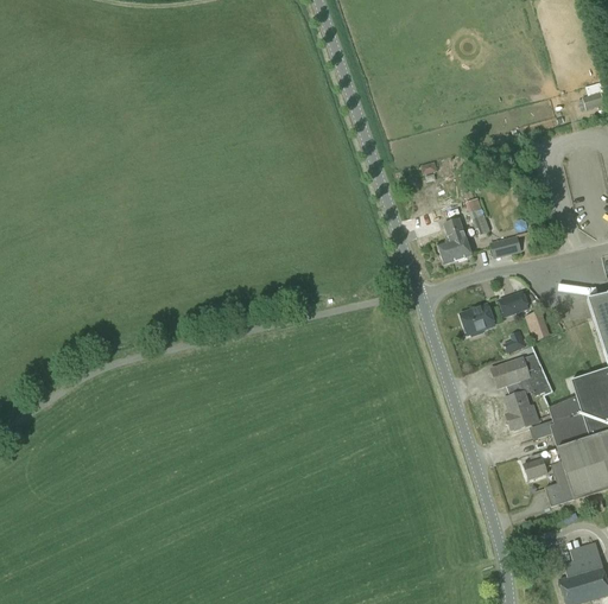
[(586,84),(588,93),(606,88),(603,80),(586,84)]
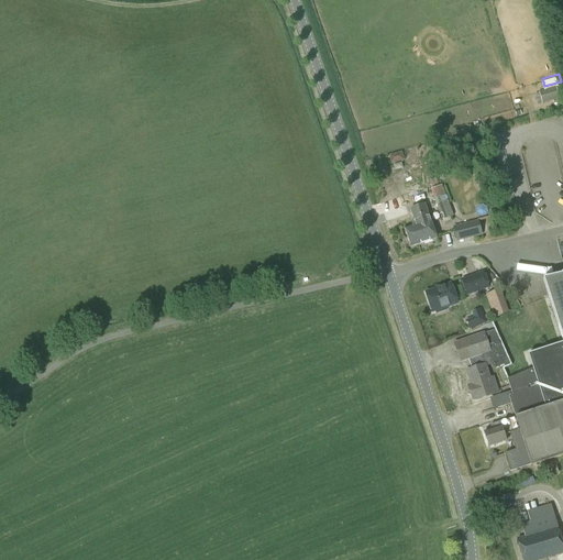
[(562,94),(562,86),(562,81),(555,84),(538,89),(542,101),(560,96),(562,94)]
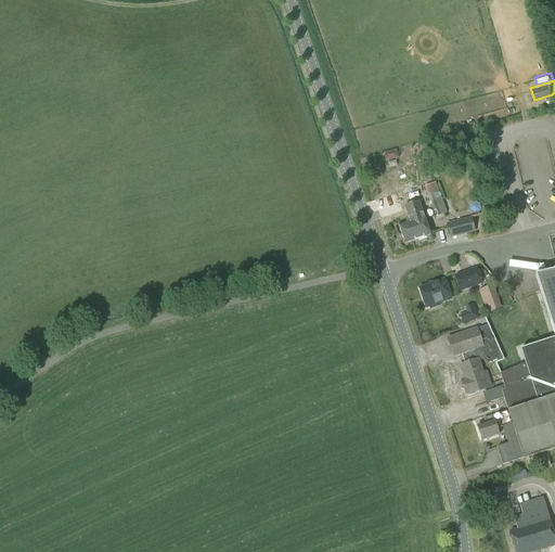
[(386,158),(398,155),(396,146),(384,150),(386,158)]
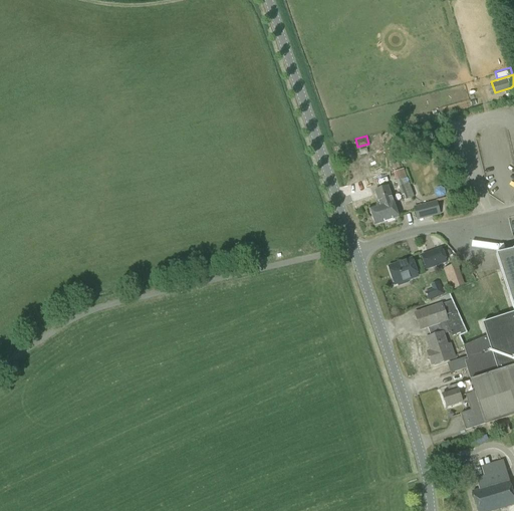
[(382,169),(373,143),(355,150),(358,160),(359,159),(364,175),(382,169)]
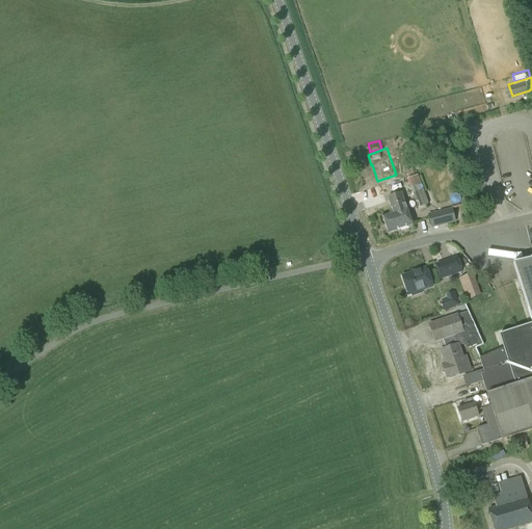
[(418,204),(427,201),(418,174),(407,177),(418,204)]
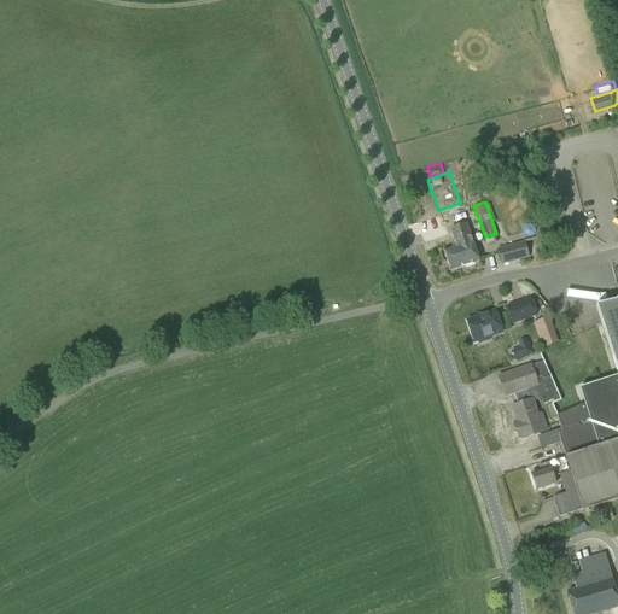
[(467,243),(473,241),(467,222),(450,227),(456,244),(467,240),(467,243)]
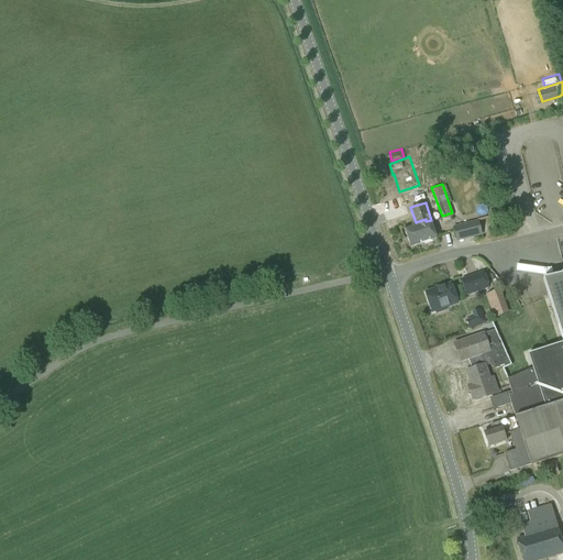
[(437,235),(431,220),(426,221),(426,219),(416,222),(404,226),(410,244),(437,235)]
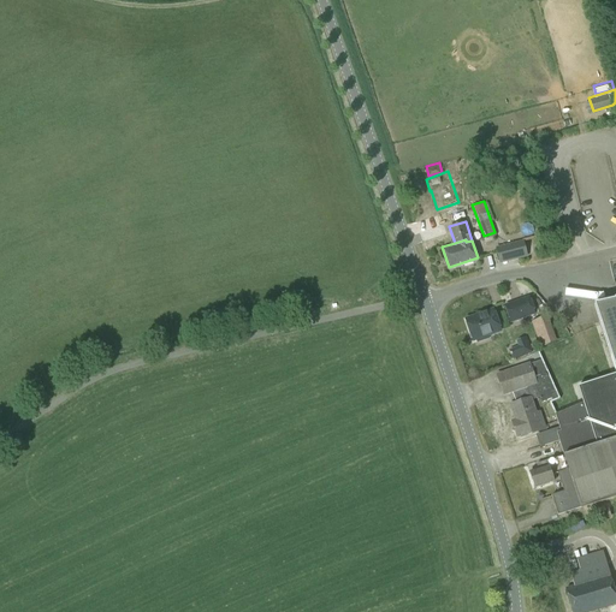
[(509,257),(527,253),(523,239),(505,244),(509,257)]
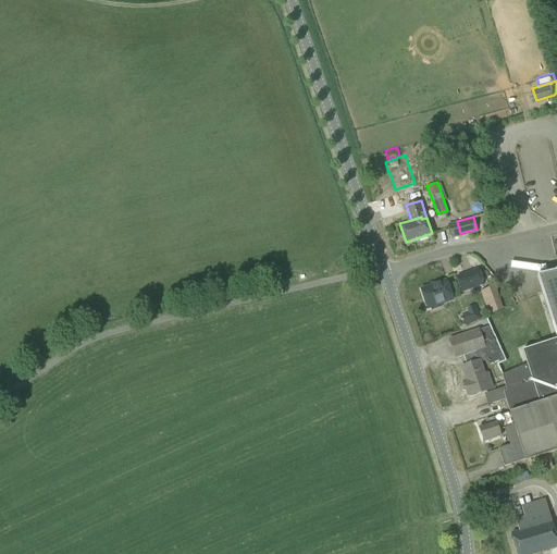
[(462,288),(483,281),(478,267),(457,274),(462,288)]
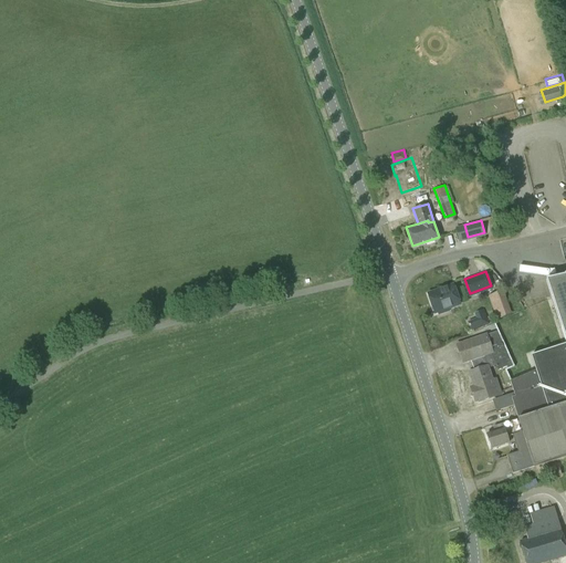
[(509,419),(513,433),(519,448),(506,452),(513,470),(565,452),(565,272),(546,278),(565,340),(565,341),(533,352),(549,405),(519,415),(519,417),(511,420),(511,419),(509,419)]
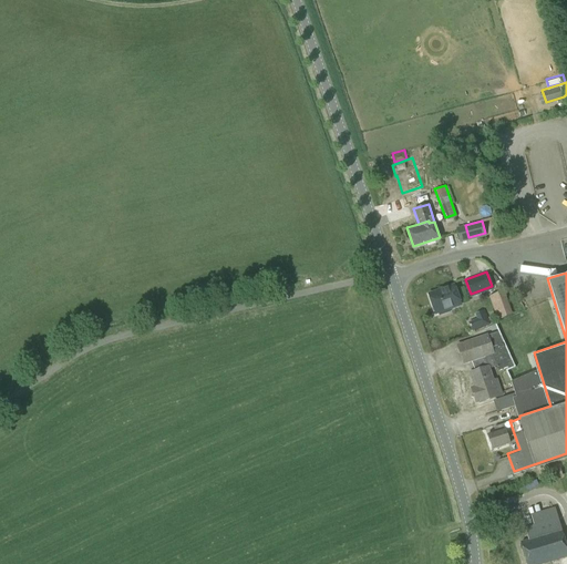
[(440,313),(450,309),(449,307),(461,303),(454,284),(430,293),(436,311),(439,310),(440,313)]
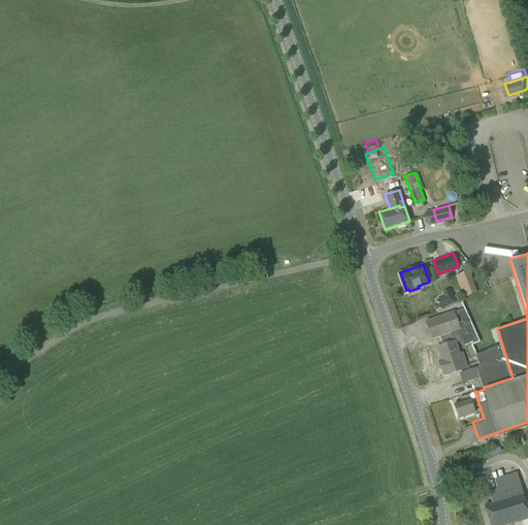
[(469,268),(456,273),(463,296),(476,291),(469,268)]
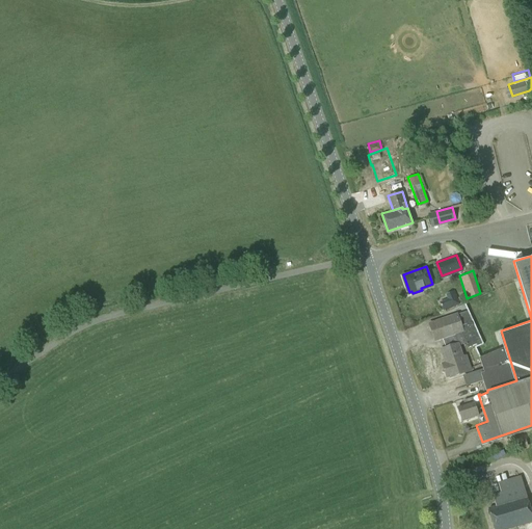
[(459,291),(443,291),(442,305),(459,305),(459,291)]
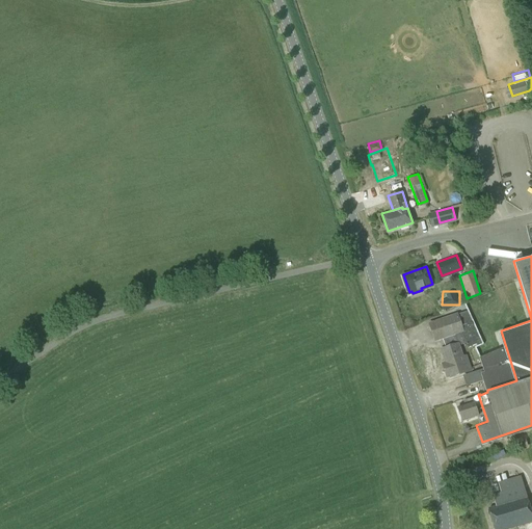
[(479,344),(483,342),(469,309),(430,321),(435,338),(447,334),(450,344),(458,341),(459,342),(467,340),(468,345),(478,342),(479,344)]
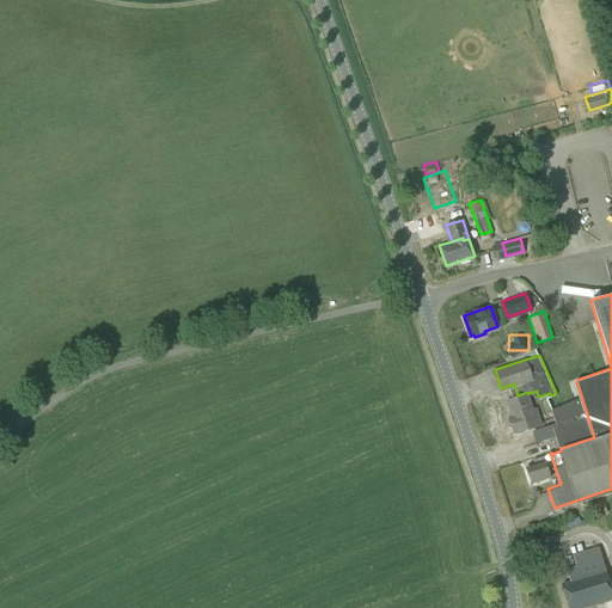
[(533,407),(528,393),(527,392),(518,395),(507,399),(512,415),(508,416),(513,431),(516,430),(518,433),(542,424),(536,406),(533,407)]
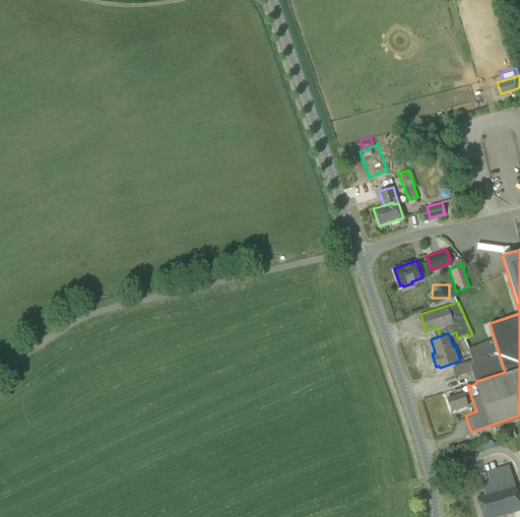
[(465,398),(471,397),(467,385),(454,390),(455,394),(447,397),(451,409),(467,404),(465,398)]
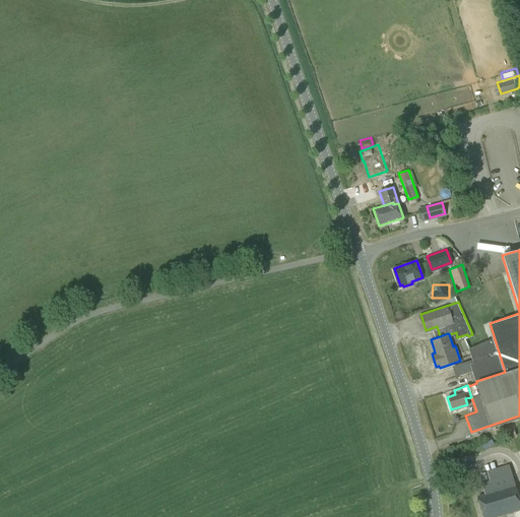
[(513,425),(504,428),(507,438),(516,435),(513,425)]
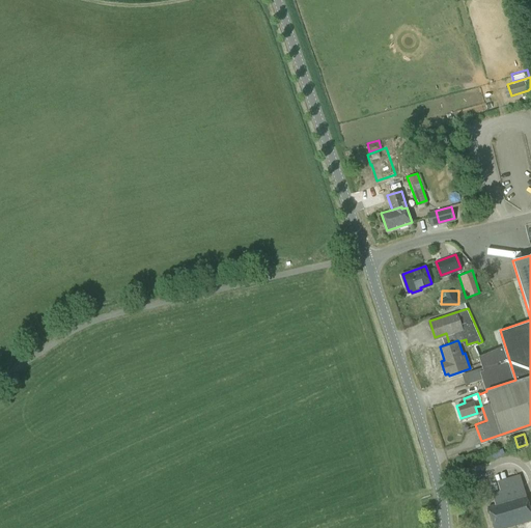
[(495,527),(501,527),(530,519),(530,511),(519,472),(497,479),(500,490),(492,492),(495,503),(487,505),(495,527)]
